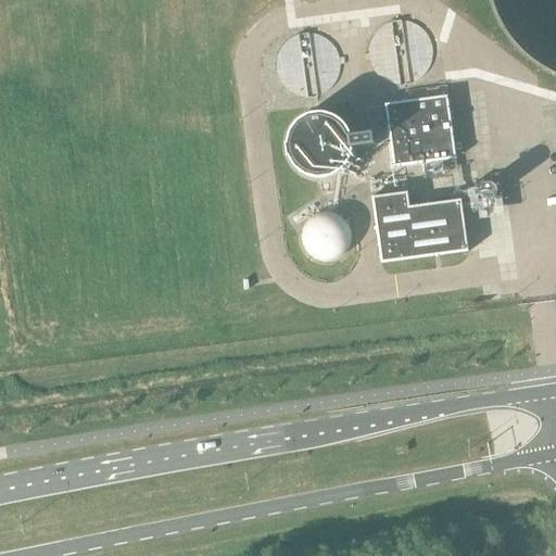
[(432,48),(431,45),(430,42),(429,39),(427,35),(426,34),(424,30),(421,29),(419,27),(417,26),(414,24),(409,23),(408,22),(404,21),(402,21),(400,21),(396,21),(392,22),(390,23),(387,24),(383,26),(381,27),(378,29),(377,30),(376,33),(374,36),(371,39),(370,40),(369,45),(368,47),(368,50),(368,54),(364,54),(364,61),(369,61),(370,64),(370,66),(373,70),(374,72),(377,75),(378,76),(381,79),(382,80),(386,83),(388,83),(392,85),(393,85),(397,85),(400,86),(403,85),(403,86),(406,86),(406,85),(409,84),(414,83),(416,81),(419,79),(420,78),(424,76),(426,73),(428,70),(430,65),(430,64),(431,62),(431,60),(432,57),(432,52),(432,50),(432,48)]
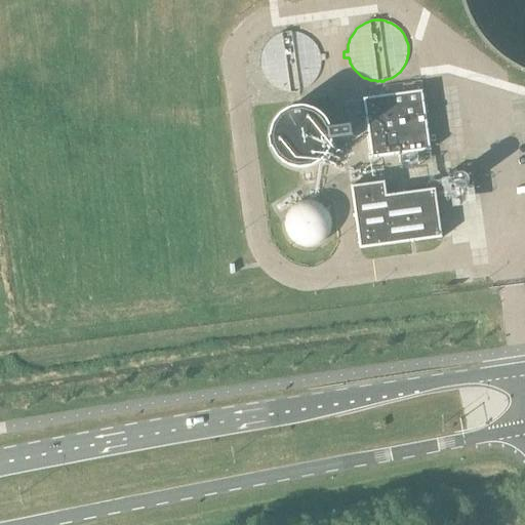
[(288,92),(292,92),(292,93),(297,92),(297,91),(301,90),(305,89),(307,88),(310,86),(312,83),(314,82),(315,80),(317,77),(319,74),(319,72),(320,69),(321,67),(321,65),(321,62),(325,61),(324,54),(320,55),(319,51),(317,48),(316,46),(314,43),(313,42),(312,40),(309,38),(306,36),(303,34),(298,33),(295,32),(291,32),(286,32),(282,33),(279,34),(275,36),(274,37),(271,39),(268,42),(267,43),(265,46),(263,50),(261,53),(260,55),(260,57),(260,61),(260,65),(260,69),(261,70),(261,72),(263,74),(264,77),(266,80),(268,82),(270,84),(273,87),(276,89),(279,90),(281,91),(285,92),(288,92)]
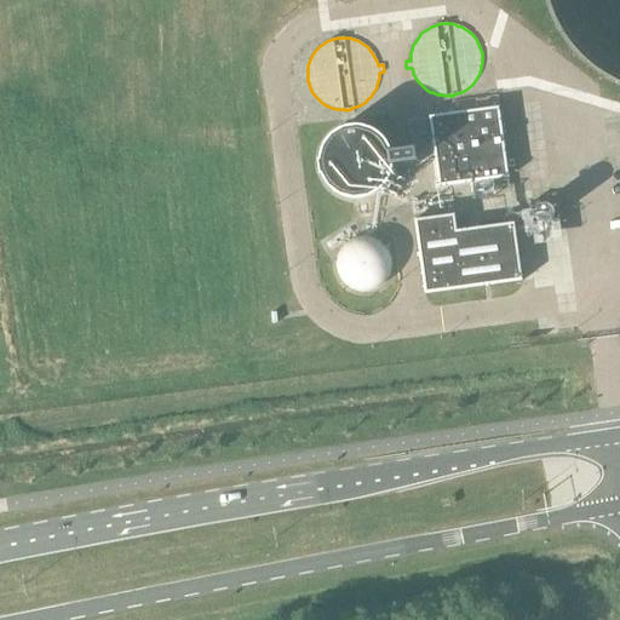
[(438,187),(469,183),(509,177),(498,96),(452,102),(453,113),(429,116),(438,187)]
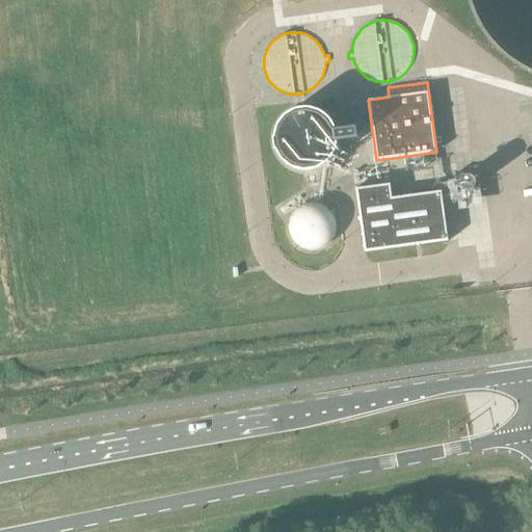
[(364,102),(349,104),(351,115),(348,116),(348,118),(366,116),(364,102)]
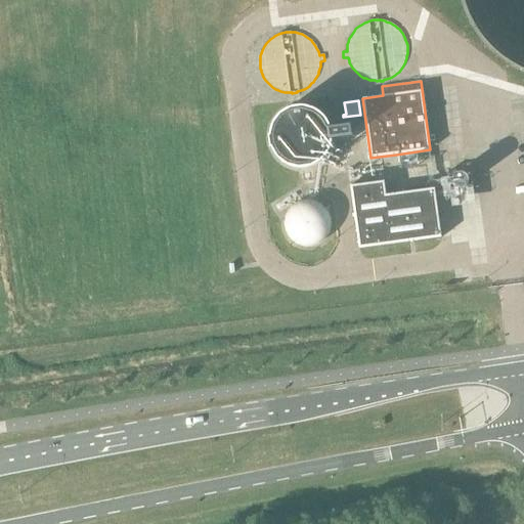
[(279,161),(281,162),(282,163),(286,165),(290,166),(293,168),(297,168),(299,168),(303,168),(305,168),(308,167),(312,166),(315,165),(319,163),(320,161),(321,160),(324,157),(326,154),(328,153),(329,150),(330,146),(331,145),(331,143),(332,141),(332,139),(352,136),(351,124),(330,127),(329,123),(326,120),(325,119),(322,116),(319,113),(316,111),(314,110),(311,108),(309,107),(306,106),(302,106),(300,106),(296,106),(292,107),(289,108),(287,110),(284,112),(280,114),(279,115),(277,117),(276,118),(275,120),(274,121),(273,123),(271,126),(270,130),(269,134),(269,135),(268,136),(270,147),(271,147),(272,149),(273,153),(275,156),(276,157),(278,160),(279,161)]
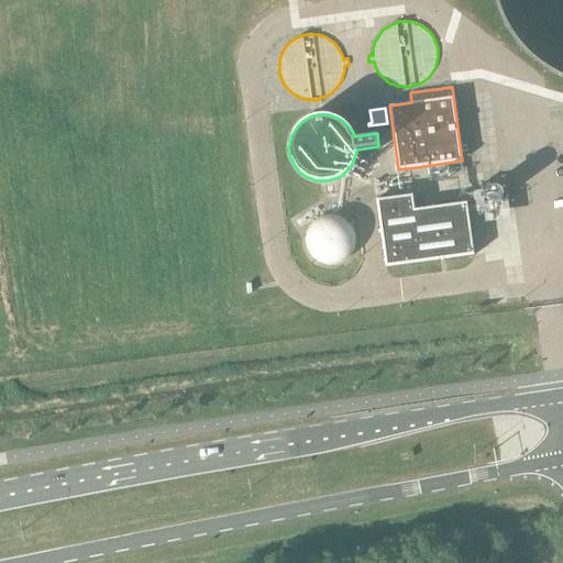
[(474,255),(467,202),(415,210),(412,195),(376,200),(385,267),(474,255)]
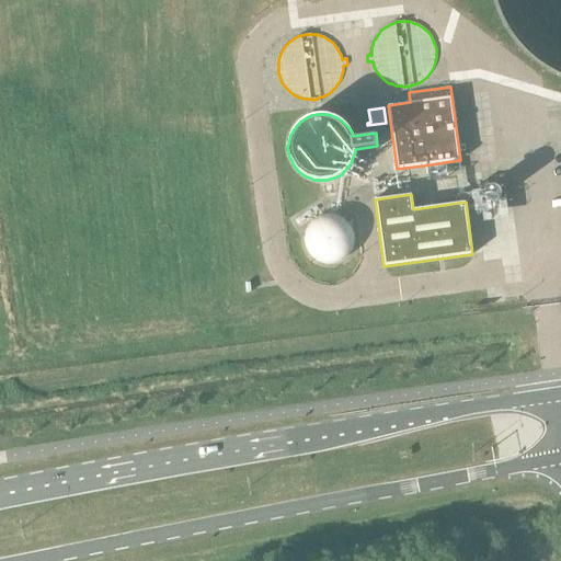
[(348,258),(351,254),(352,252),(353,250),(354,247),(355,244),(355,241),(355,239),(355,237),(354,231),(354,230),(353,227),(351,225),(348,222),(346,219),(344,218),(341,216),(340,216),(335,214),(332,214),(329,214),(325,214),(322,215),(320,216),(318,216),(316,218),(312,219),(310,222),(309,224),(308,226),(307,227),(306,229),(305,231),(305,235),(304,238),(304,239),(304,242),(305,244),(305,248),(306,249),(307,252),(309,254),(311,258),(312,259),(313,260),(316,261),(319,263),(320,263),(324,265),(328,265),(333,265),(334,265),(338,264),(339,263),(342,262),(344,261),(346,260),(348,258)]
